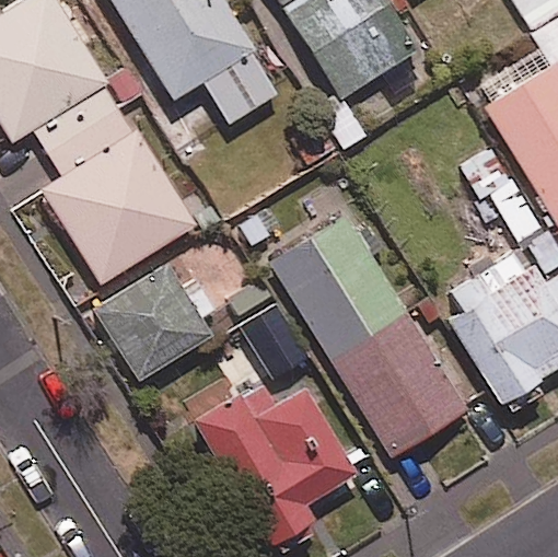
[(195,227),(57,0),(25,0),(0,15),(0,118),(13,141),(32,129),(61,178),(44,189),(101,283),(195,227)]
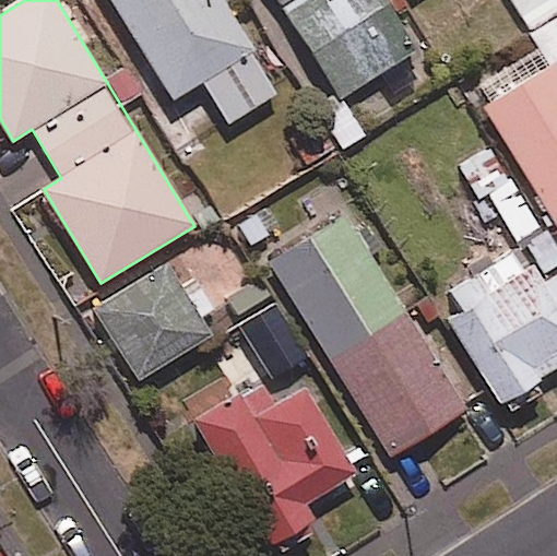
[(279,93),(223,0),(109,0),(169,99),(201,81),(227,123),(279,93)]
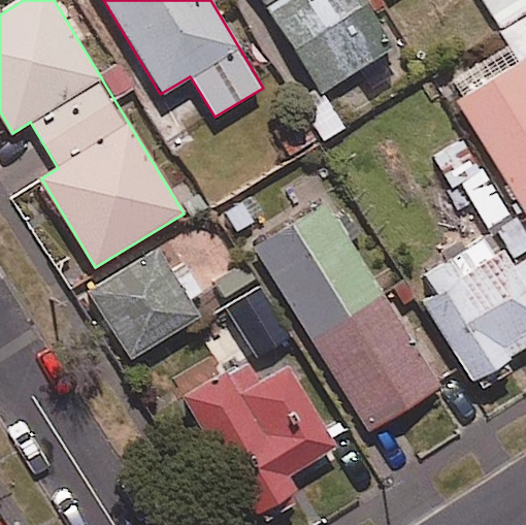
[(260,0),(266,9),(281,0),(260,0)]
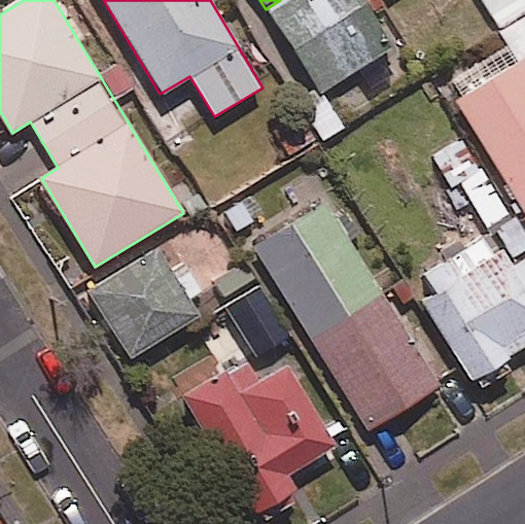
[(363,0),(280,0),(266,9),(279,29),(272,33),(314,99),(394,47),(363,0)]
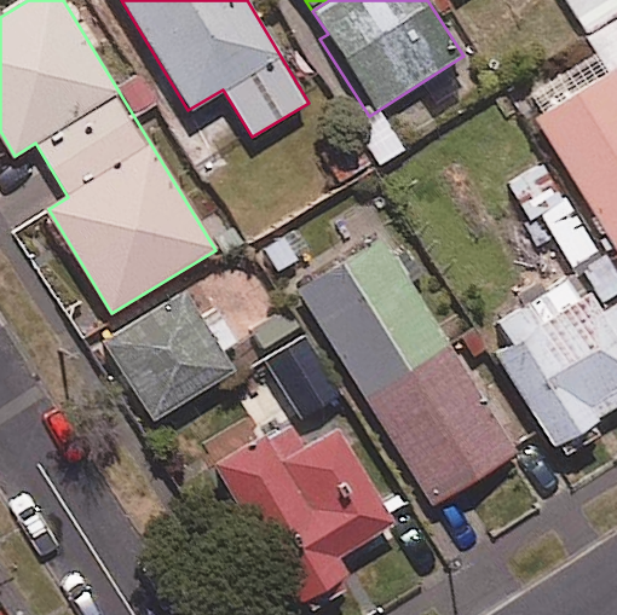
[(616,0),(566,0),(587,34),(616,17),(616,0)]
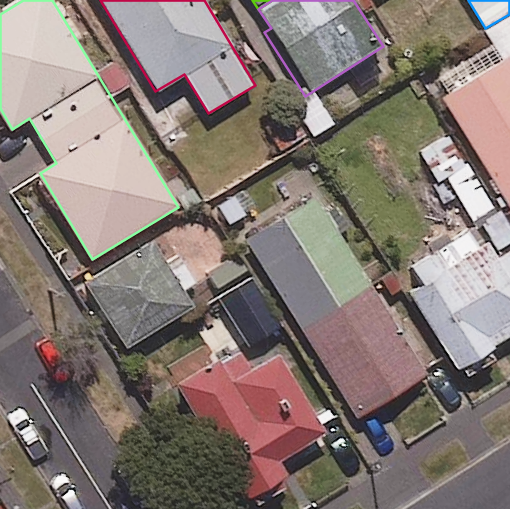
[(509,14),(485,28),(496,44),(433,83),(509,207),(509,14)]
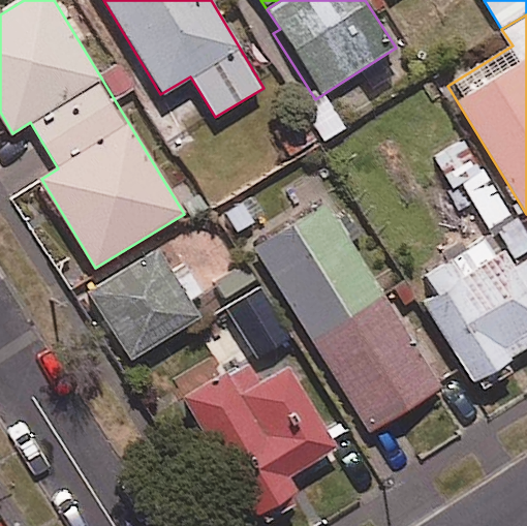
[(326,94),(303,109),(326,143),(348,128),(326,94)]
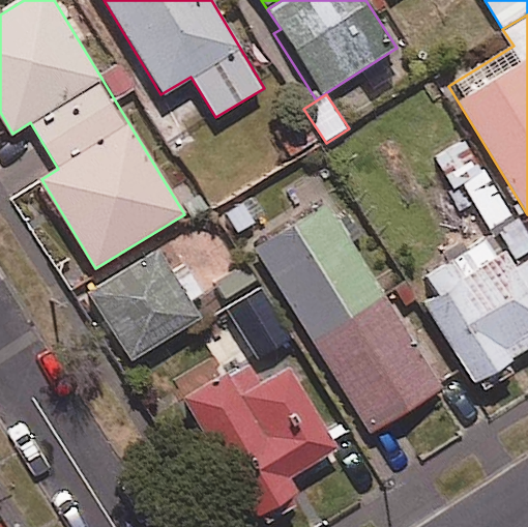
[(527,238),(487,169),(463,183),(495,236),(434,272),(444,291),(427,301),(474,381),(527,349),(527,238)]
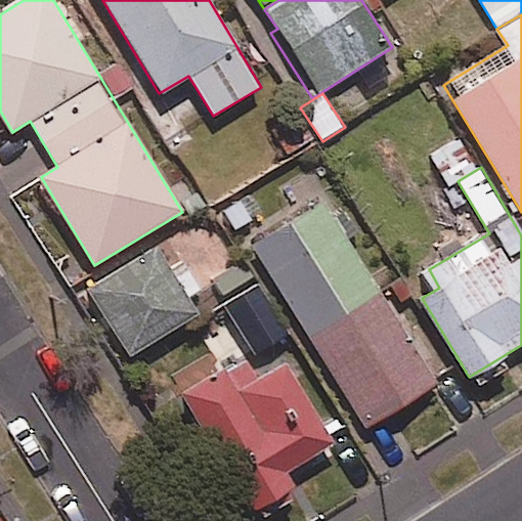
[(438,385),(325,203),(254,248),(365,429),(438,385)]
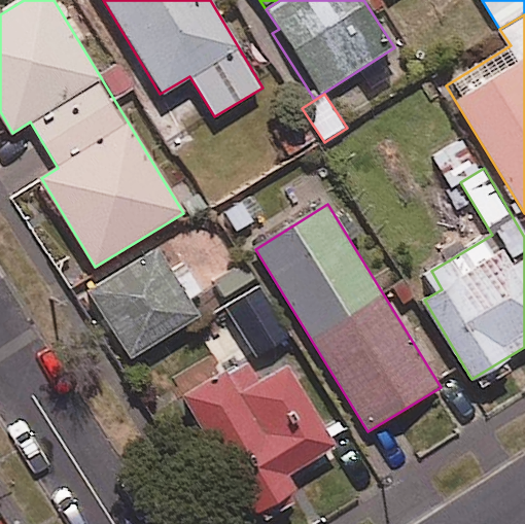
[(200,317),(159,250),(91,291),(131,358),(200,317)]
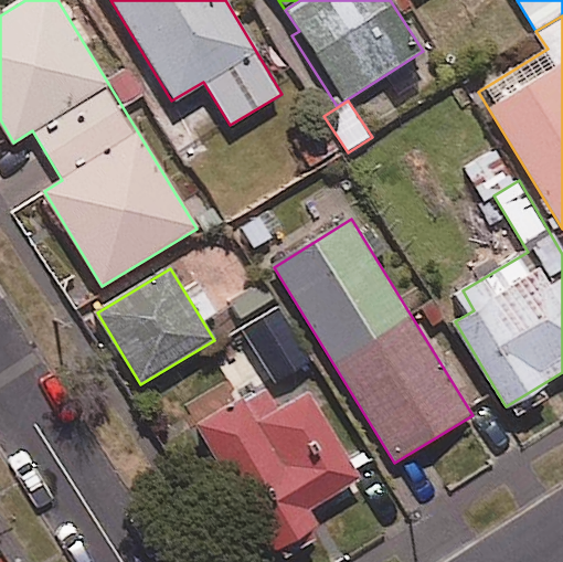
[(223,298),(241,324),(274,300),(257,275),(223,298)]
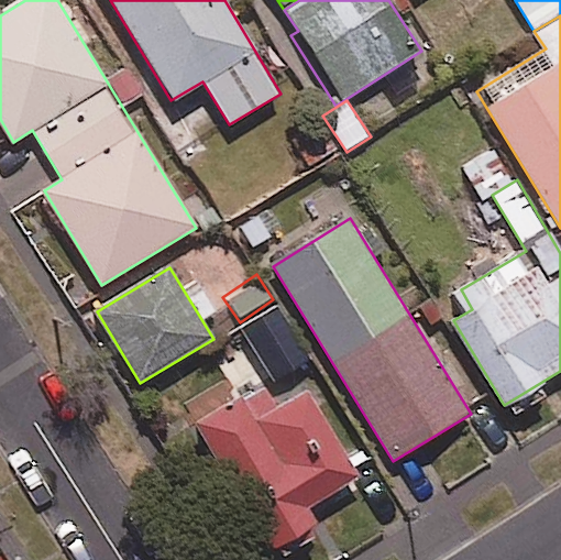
[(308,361),(282,309),(243,329),(268,381),(308,361)]
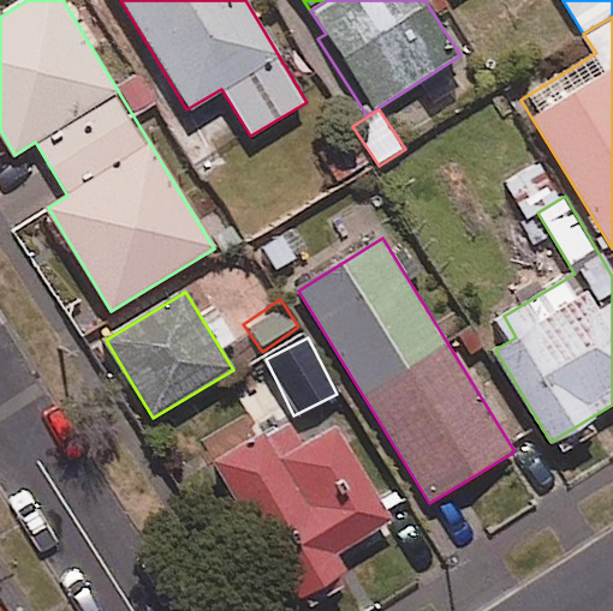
[(286,423),(213,468),(296,603),(347,570),(337,555),(394,520),(337,426),(302,448),(286,423)]
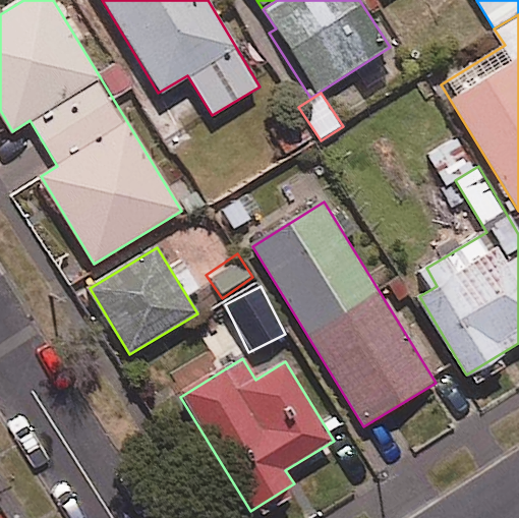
All buildings are outlined.
